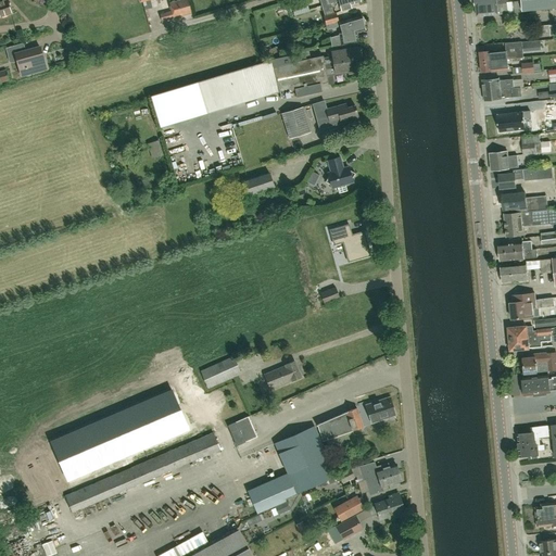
[(0,0),(0,16),(11,13),(5,0),(4,1),(3,0),(0,0)]
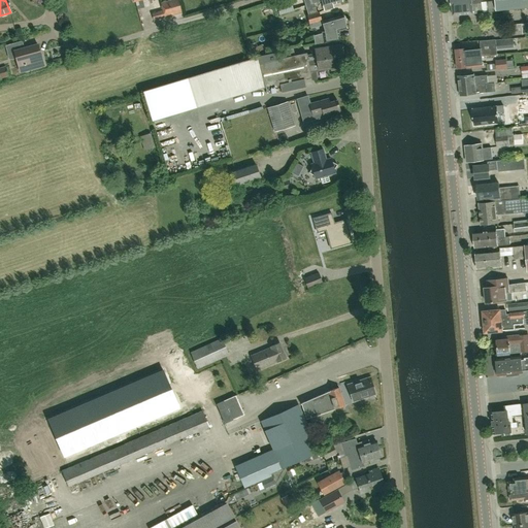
[(152,13),(154,21),(182,12),(177,0),(171,0),(161,3),(163,10),(152,13)]
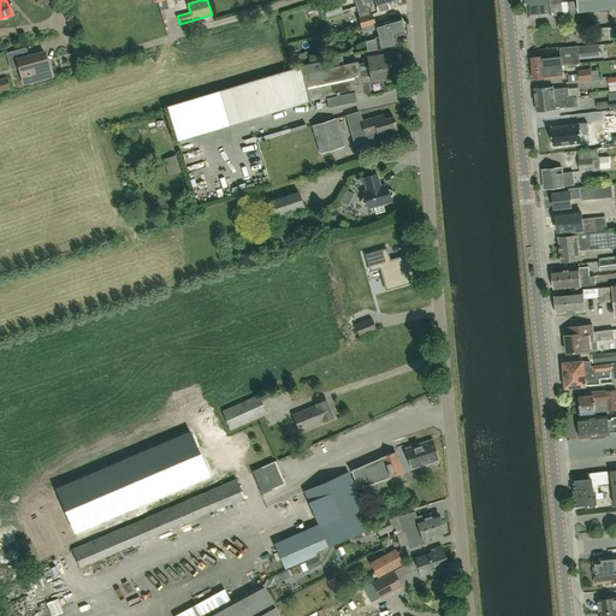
[(335,0),(323,4),(326,18),(343,13),(338,0),(335,0)]
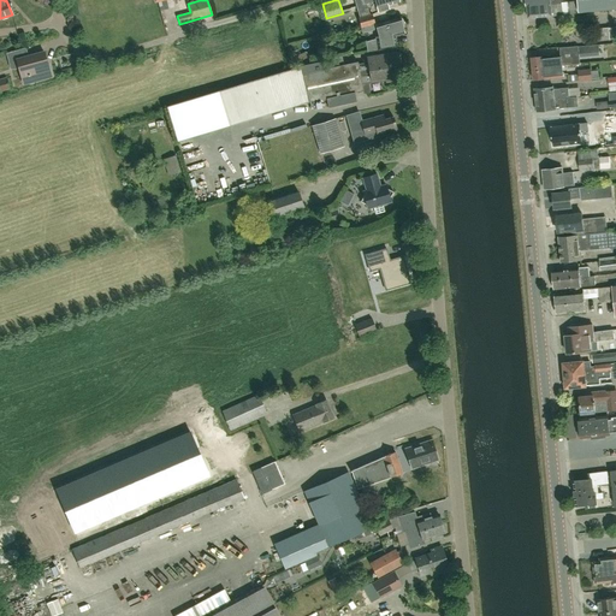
[(397,0),(360,0),(362,5),(374,1),(378,12),(389,10),(388,5),(398,1),(397,0)]
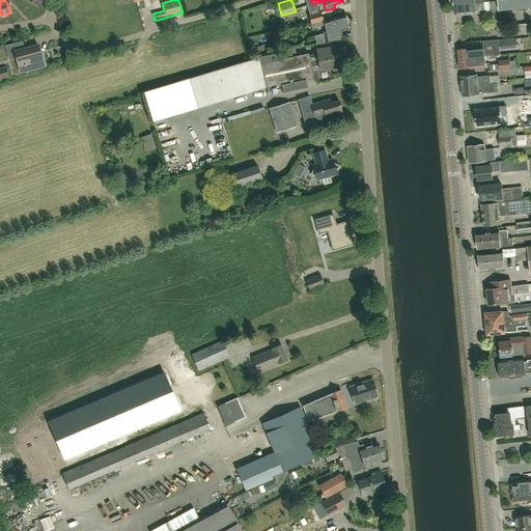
[(499,11),(530,7),(530,0),(498,0),(499,11)]
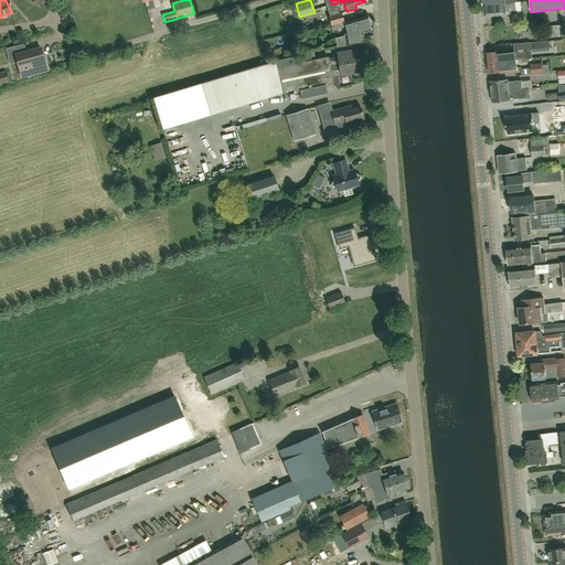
[(484,17),(507,14),(514,13),(514,2),(514,1),(483,4),(484,17)]
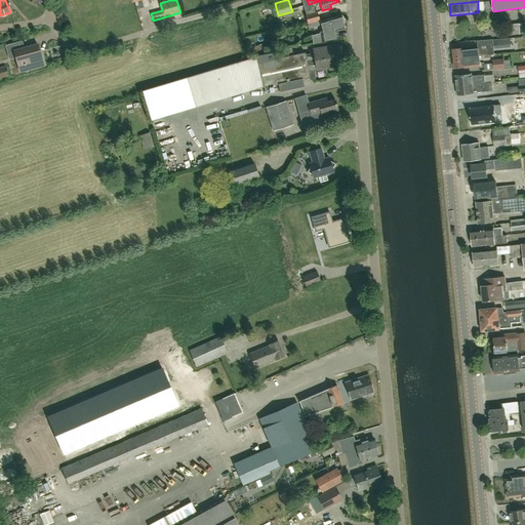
[(308,25),(319,21),(317,12),(305,16),(308,25)]
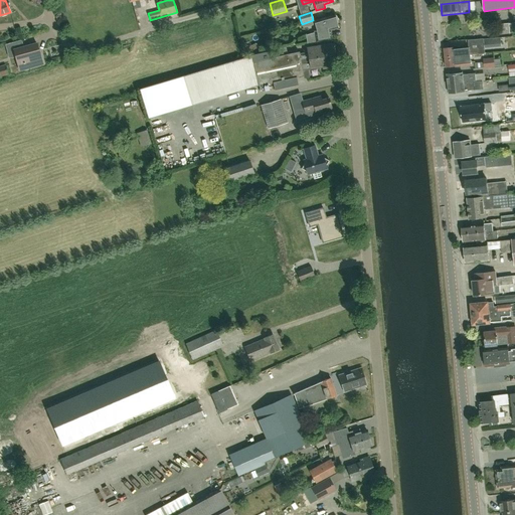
[(318,32),(307,35),(308,43),(331,39),(329,30),(337,27),(336,22),(337,20),(336,18),(334,17),(334,15),(314,21),(318,32)]
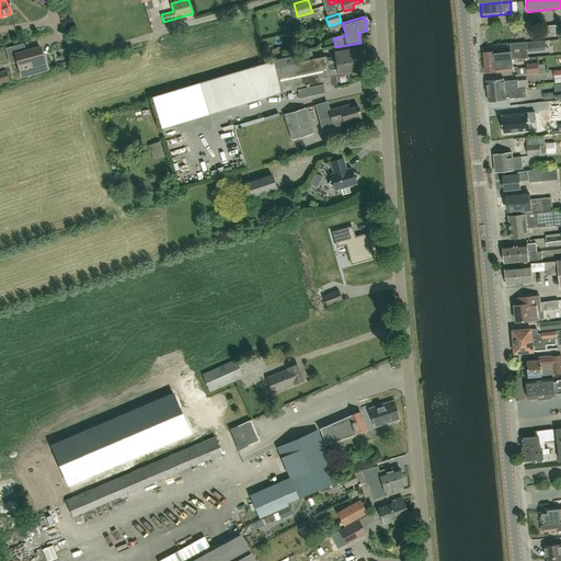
[(542,37),(556,36),(556,32),(560,31),(560,24),(558,25),(558,26),(554,26),(554,25),(541,26),(542,37)]
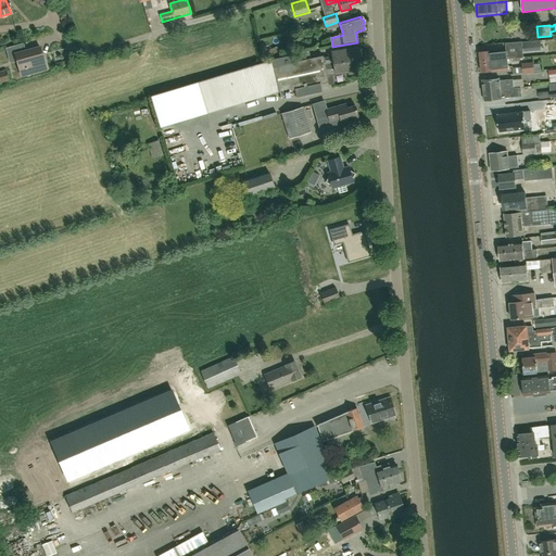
[(555,40),(546,41),(546,49),(555,49),(555,40)]
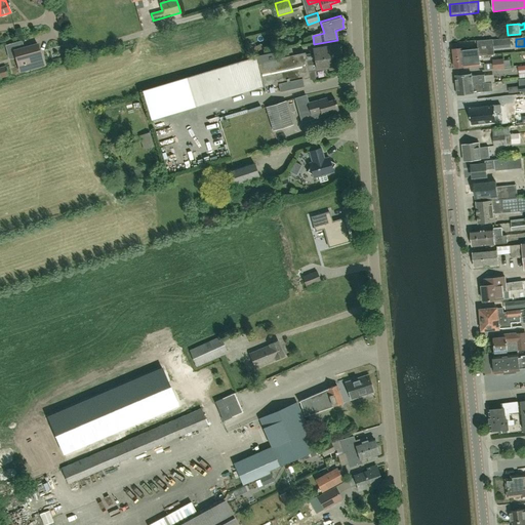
[(9,58),(16,58),(18,65),(24,64),(26,70),(39,67),(38,62),(42,59),(38,44),(24,48),(22,41),(6,45),(9,58)]
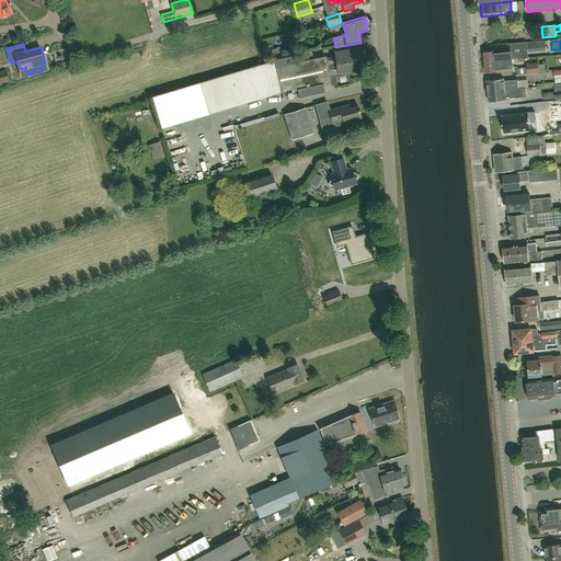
[(334,53),(336,65),(364,59),(362,48),(334,53)]
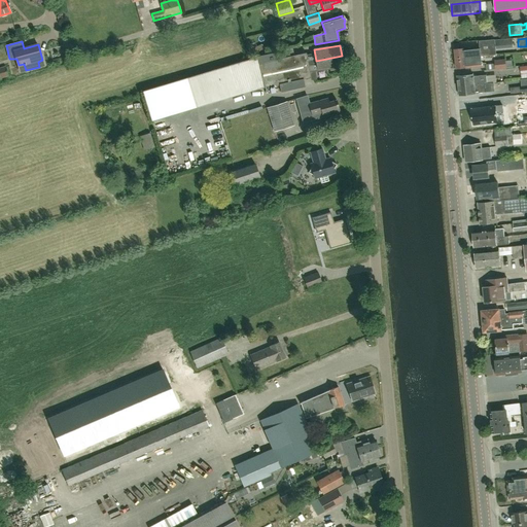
[(460,69),(487,67),(487,57),(496,56),(495,49),(486,49),(486,46),(459,47),(460,69)]
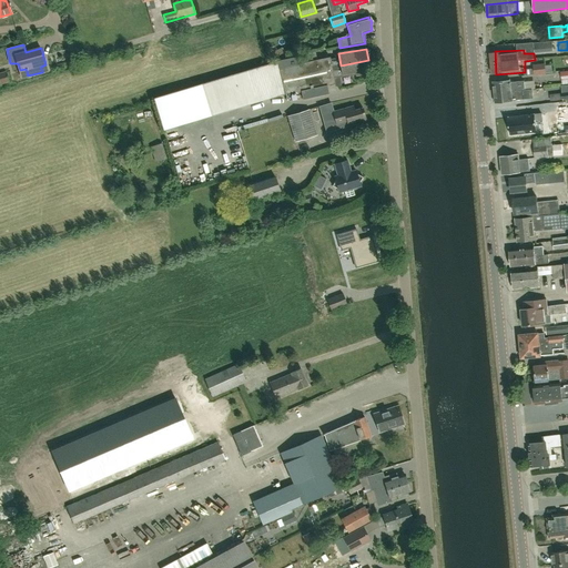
[(341,66),(332,67),(330,57),(280,68),(277,61),(154,98),(163,130),(285,93),(301,91),(303,99),(328,93),(327,85),(335,83),(334,78),(371,72),(368,60),(341,66)]
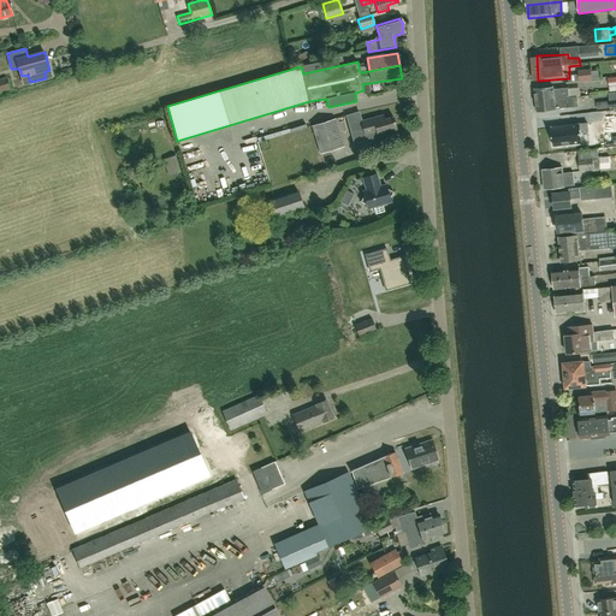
[(578,71),(579,82),(592,80),(591,70),(578,71)]
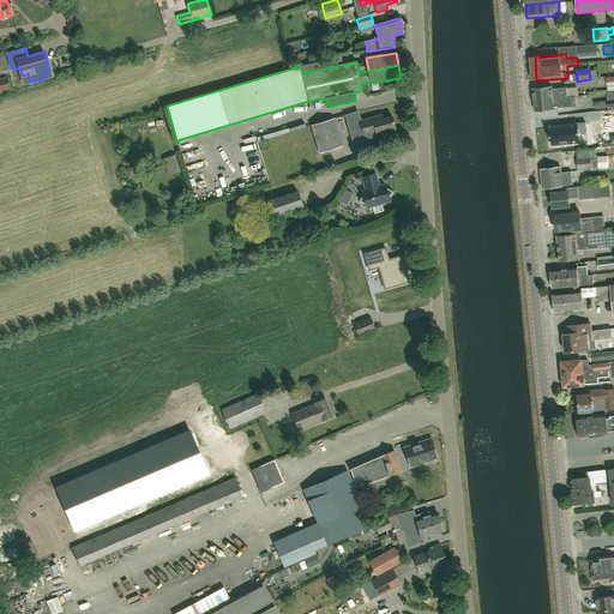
[(0,91),(10,89),(6,77),(0,78),(0,91)]
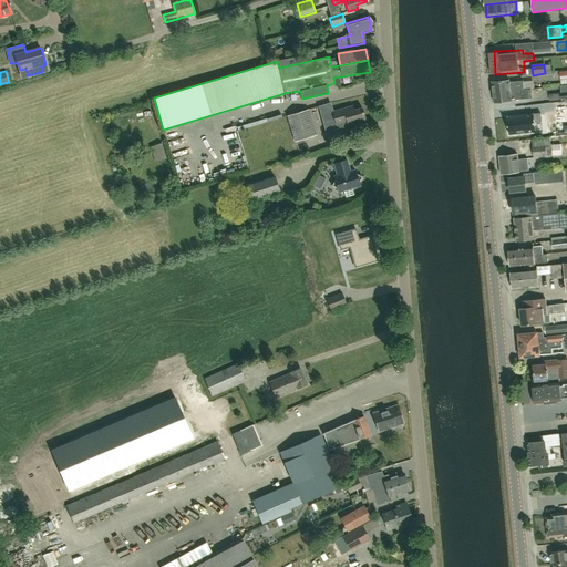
[(523,81),(509,82),(509,81),(492,82),(493,93),(524,90),(523,81)]
